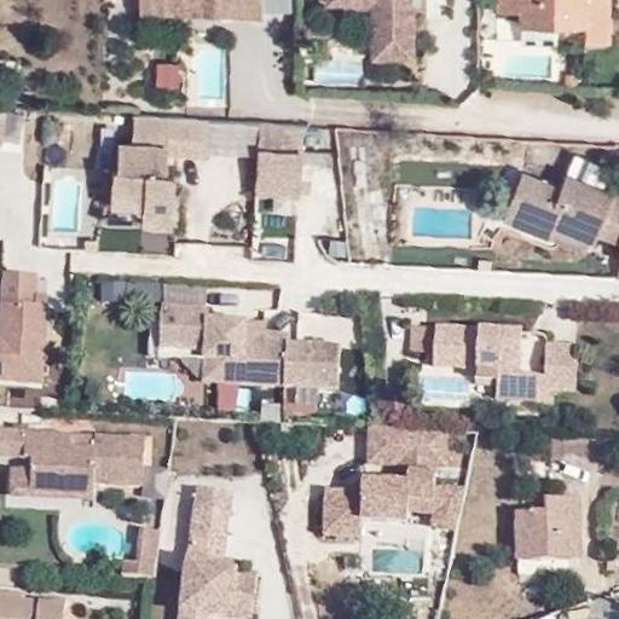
[(138,0),(138,13),(261,17),(261,11),(261,0),(138,0)]
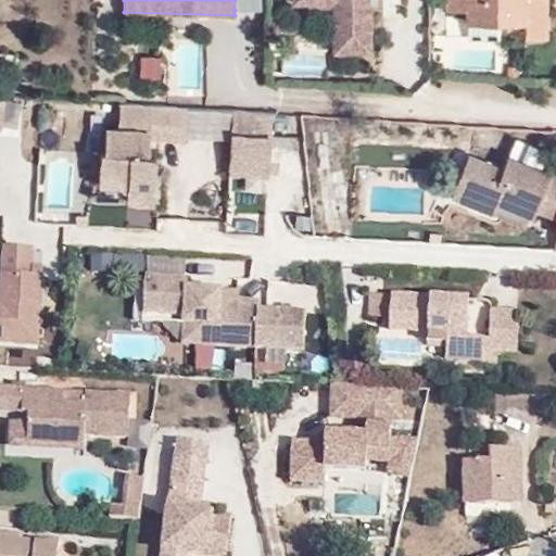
[(262,0),(235,0),(235,10),(262,10),(262,0)]
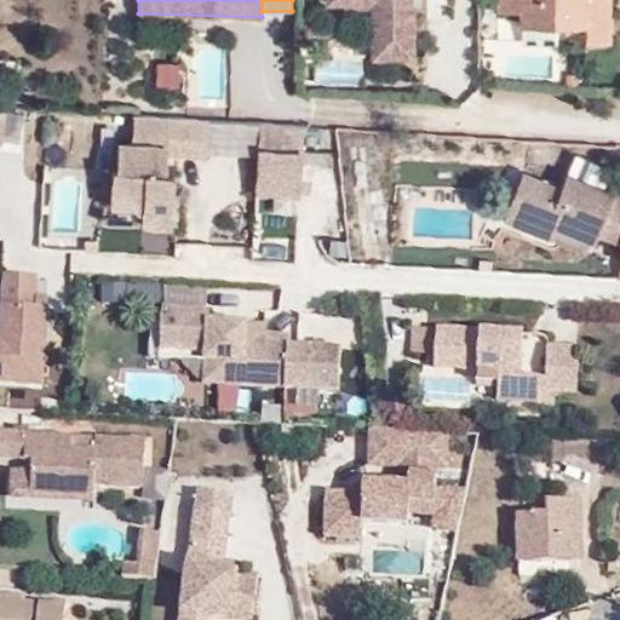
[(325,0),(326,4),(372,4),(372,6),(372,58),(414,58),(413,9),(413,0),(325,0)]
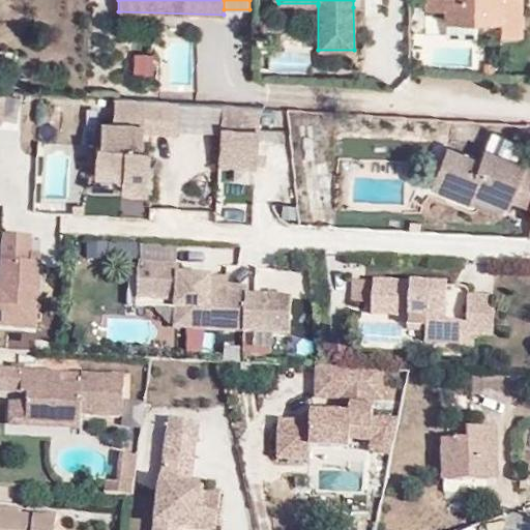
[(499,35),(518,35),(518,0),(422,0),(423,7),(442,7),(442,21),(499,21),(499,35)]
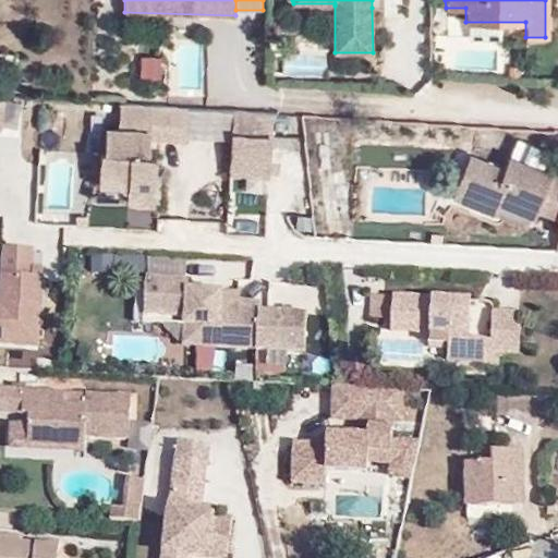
[(276,43),(276,22),(263,22),(263,43),(276,43)]
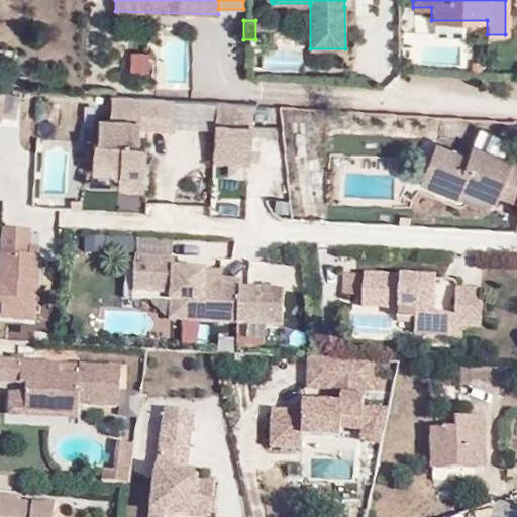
[(165,89),(191,89),(190,39),(164,39),(165,89)]
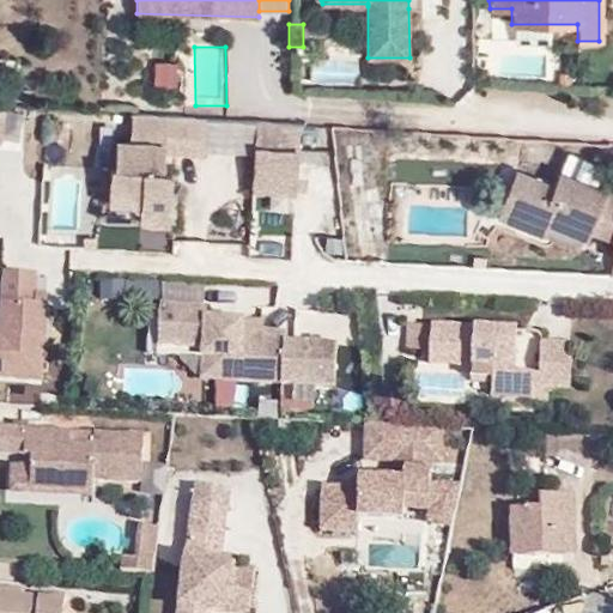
[(174,89),(180,65),(156,59),(150,83),(174,89)]
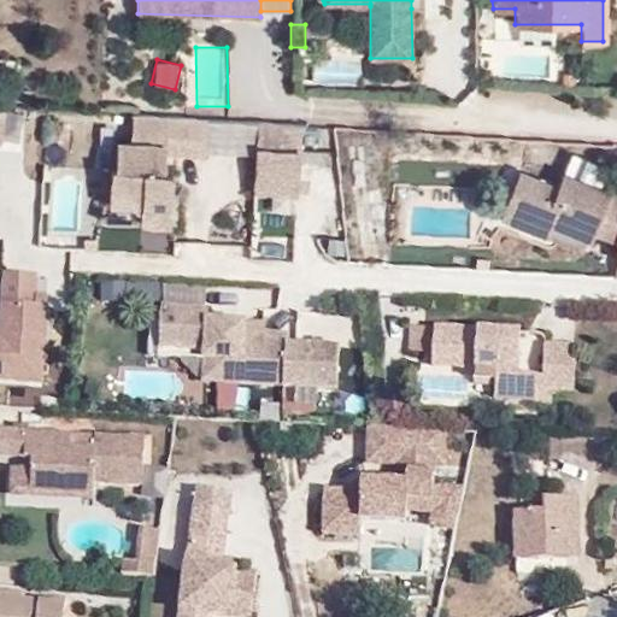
[(205,153),(207,117),(134,112),(131,141),(118,141),(116,168),(112,168),(110,201),(133,203),(141,212),(140,221),(169,222),(170,200),(162,199),(164,171),(165,151),(205,153)]
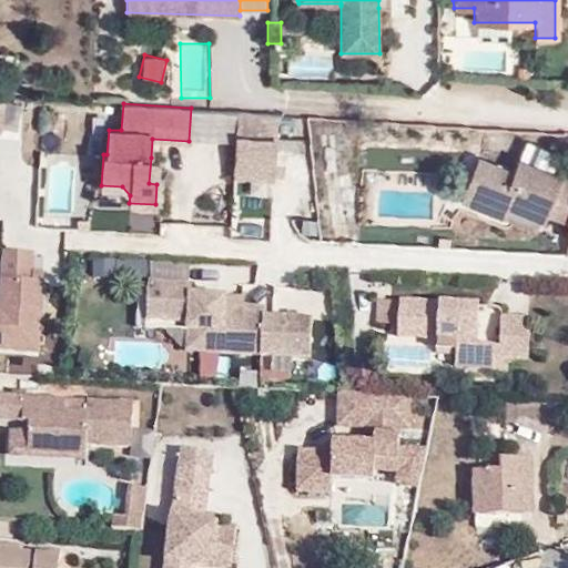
[(506,205),(526,213),(540,220),(548,202),(567,210),(567,198),(567,196),(567,194),(555,189),(559,178),(517,159),(513,171),(478,156),(460,200),(499,217),(500,217),(506,205)]
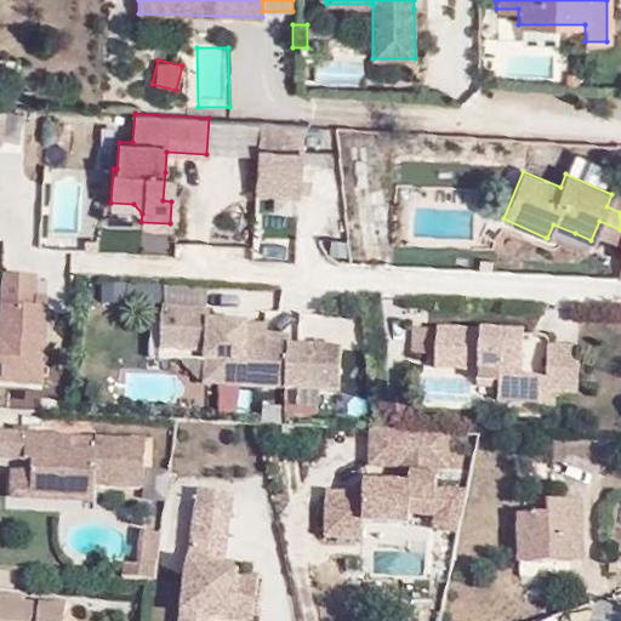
[(171,201),(174,172),(165,172),(163,200),(171,201)]
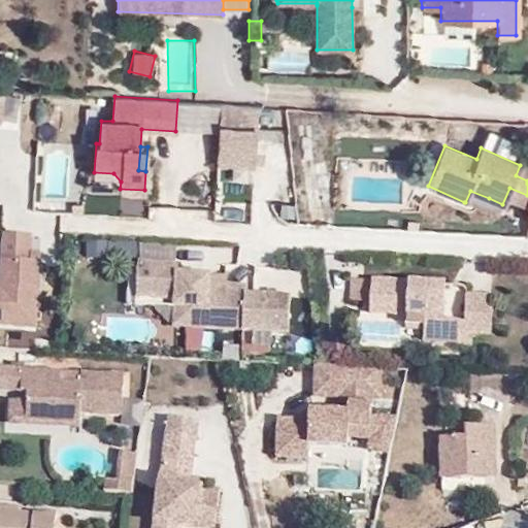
[(527,167),(520,165),(516,175),(527,180),(527,167)]
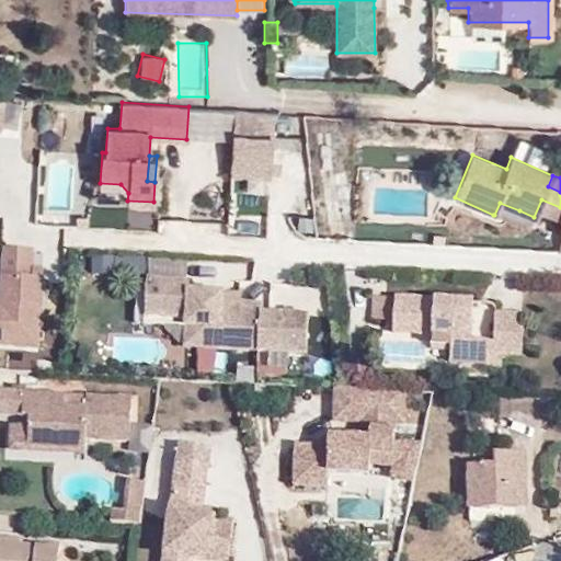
[(93,187),(92,202),(119,203),(121,189),(93,187)]
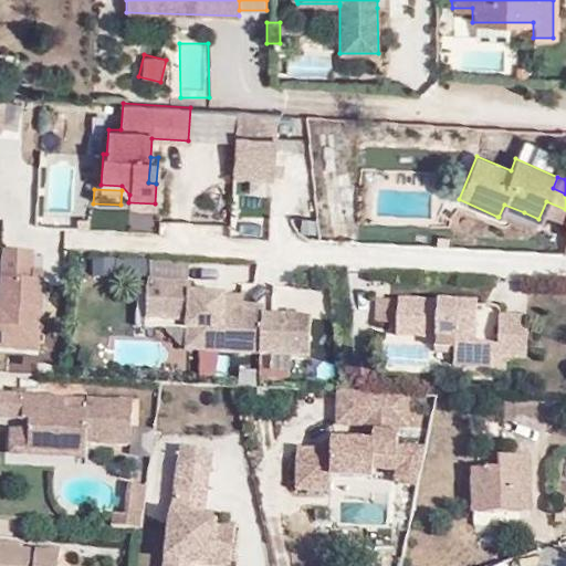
[(227,223),(230,205),(200,200),(197,219),(227,223)]
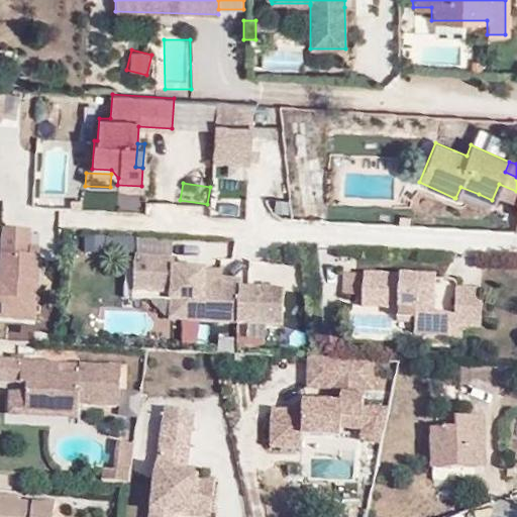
[(499,184),(492,200),(516,202),(516,191),(499,184)]
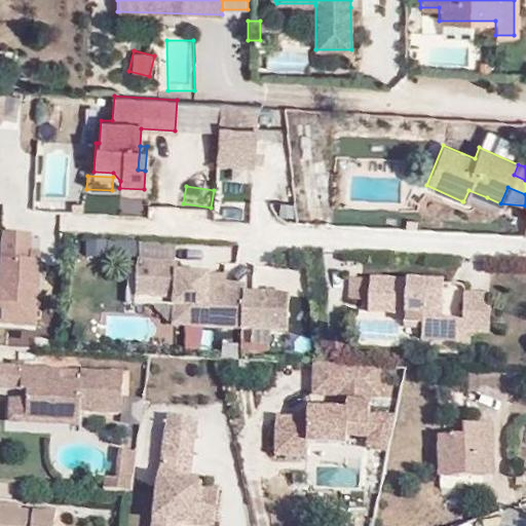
[(463,201),(484,203),(487,197),(468,190),(463,201)]
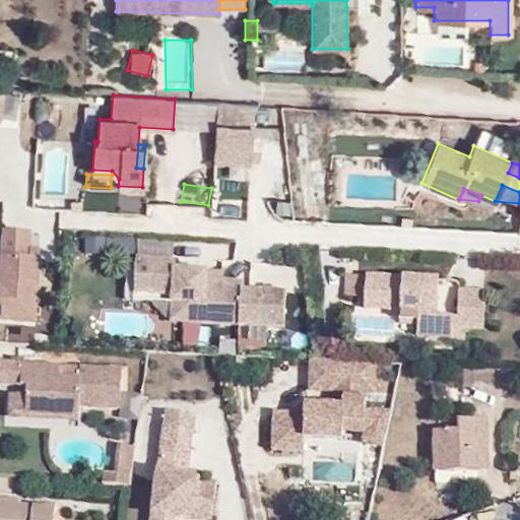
[(0,338),(33,340),(38,230),(0,228),(0,338)]
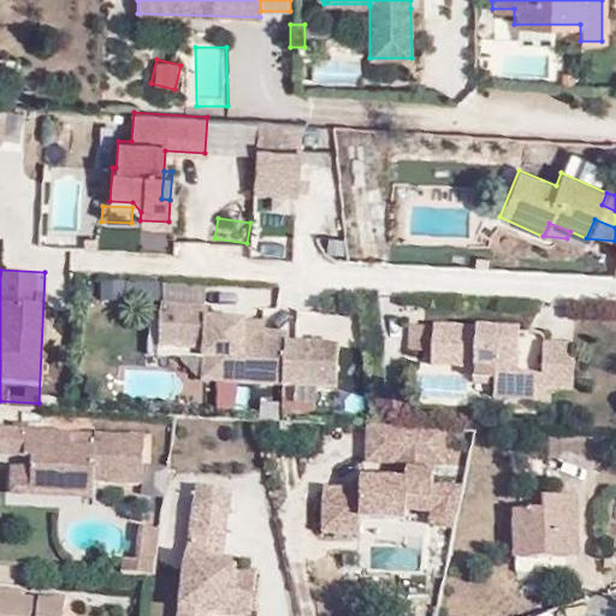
[(163,288),(163,302),(202,302),(202,288),(163,288)]
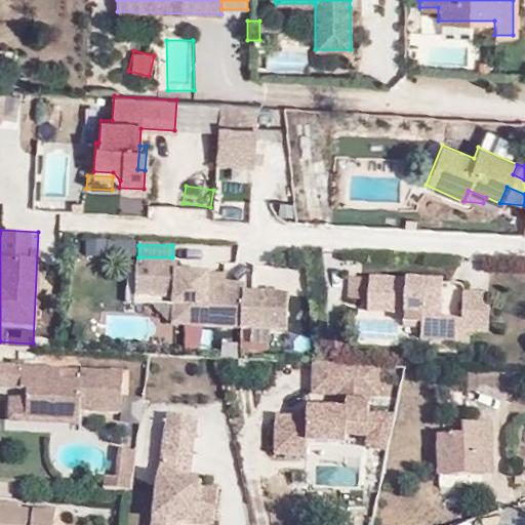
[(174,303),(152,300),(154,267),(138,266),(136,307),(174,309),(174,303)]
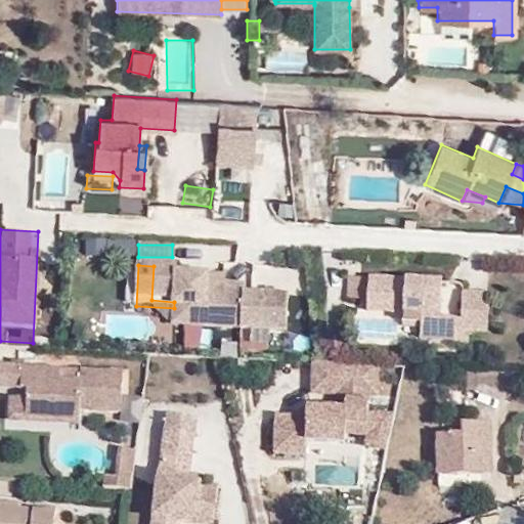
[(174,308),(173,328),(285,334),(287,298),(243,295),(243,293),(226,292),(207,291),(195,290),(197,276),(176,275),(176,267),(154,266),(151,300),(174,302),(174,308)]
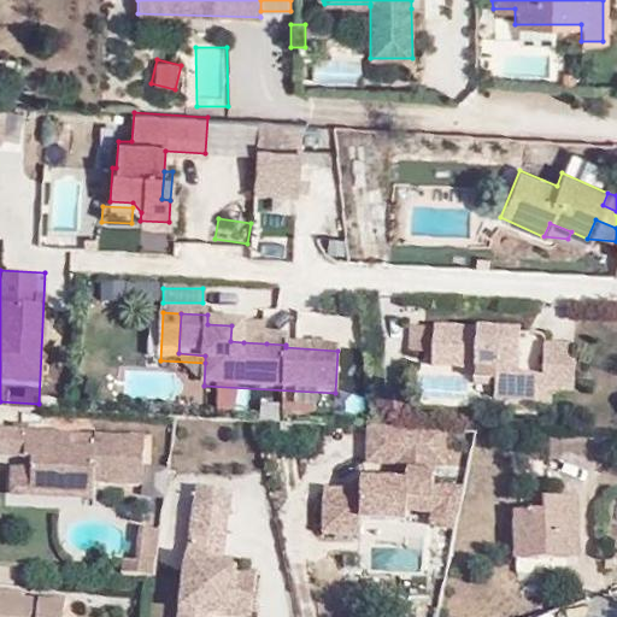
[(244,342),(245,327),(231,325),(230,341),(244,342)]
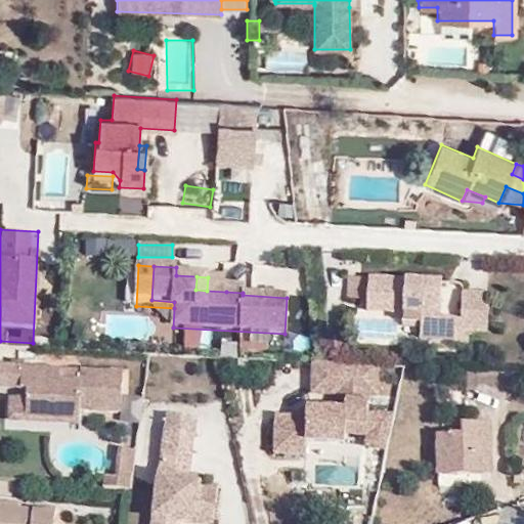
[(442,282),(403,279),(367,277),(367,279),(366,299),(365,311),(402,313),(422,314),(422,322),(421,340),(455,341),(455,331),(457,331),(486,332),(488,295),(462,293),(461,319),(439,319),(442,282)]
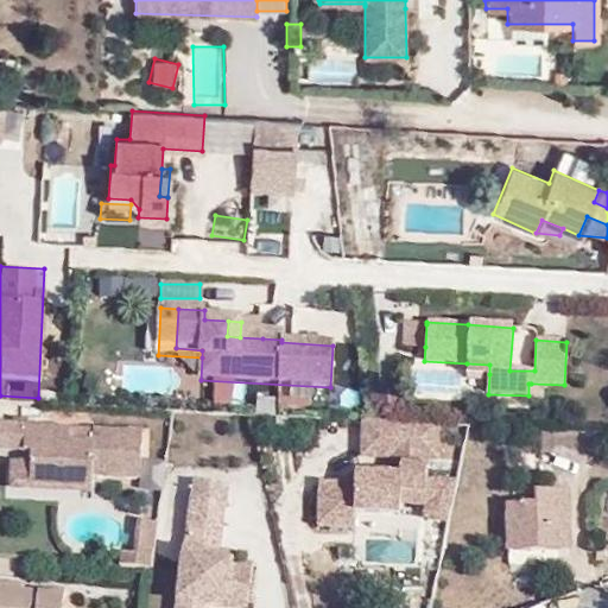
[(403,323),(401,346),(425,347),(426,324),(403,323)]
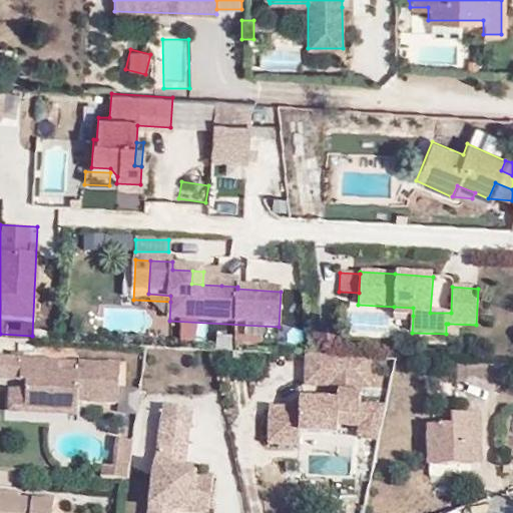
[(394,307),(394,315),(413,316),(413,308),(394,307)]
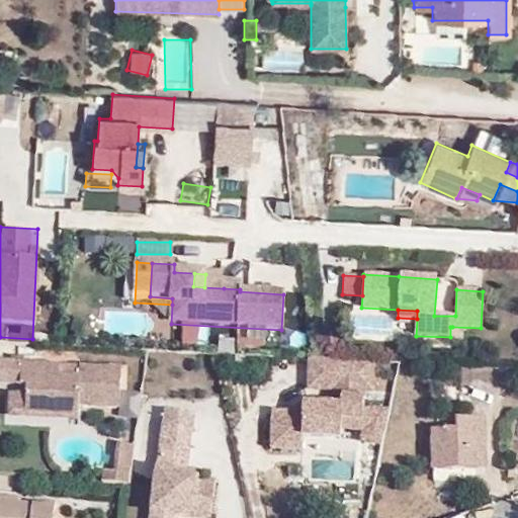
[(380,443),(399,363),(308,358),(307,386),(342,389),(336,398),(303,397),(301,406),(267,408),(265,451),(299,453),(301,433),(338,435),(339,430),(362,432),(359,440),(380,443)]
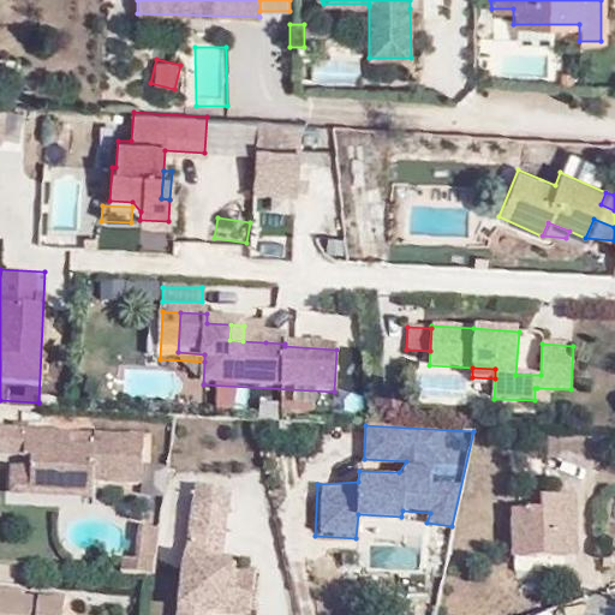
[(91,452),(64,451),(65,437),(0,434),(0,459),(18,460),(42,461),(41,473),(31,472),(30,494),(85,496),(87,487),(135,490),(138,442),(91,440),(91,452)]
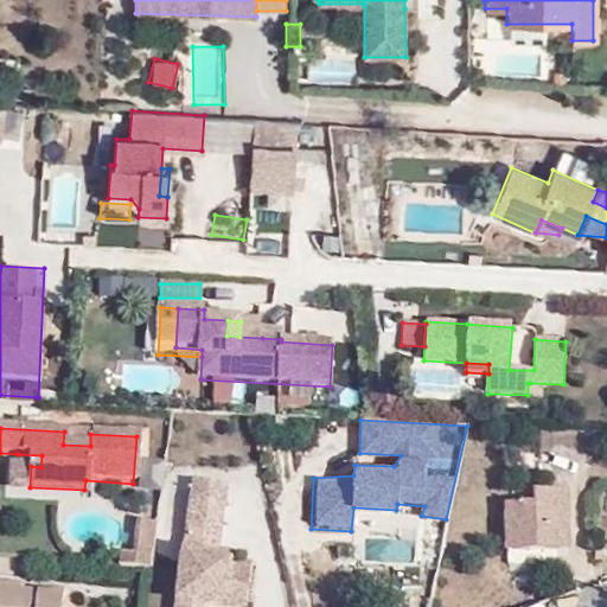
[(64,432),(63,445),(90,446),(90,434),(64,432)]
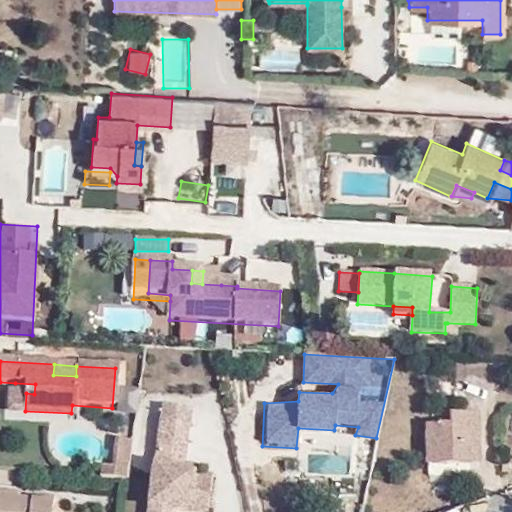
[(13,420),(70,424),(71,413),(25,411),(26,393),(34,394),(35,384),(15,383),(13,420)]
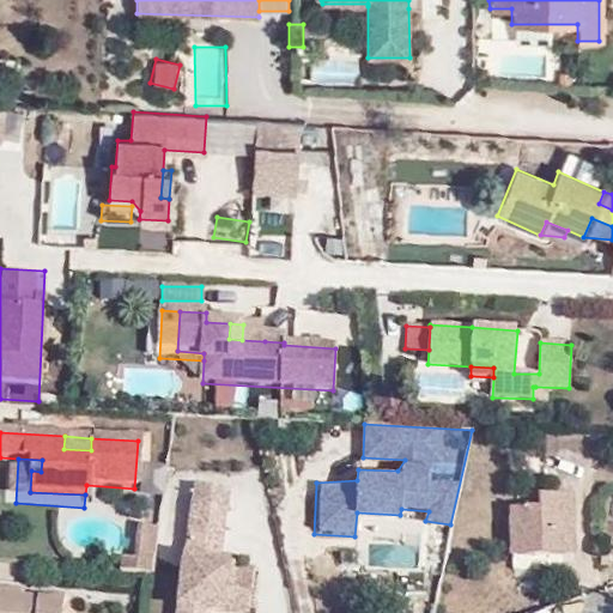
[(237,568),(220,565),(220,558),(230,489),(194,484),(178,606),(211,611),(226,612),(249,612),(255,570),(237,568)]
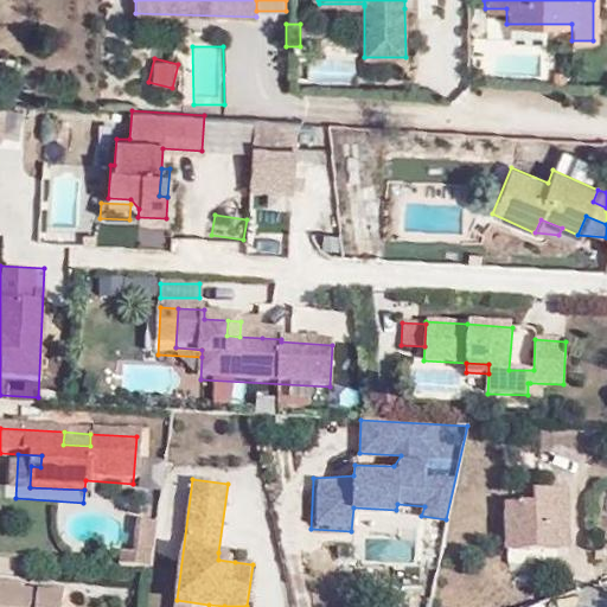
[(508,549),(566,547),(563,491),(536,491),(536,503),(506,504),(508,549)]
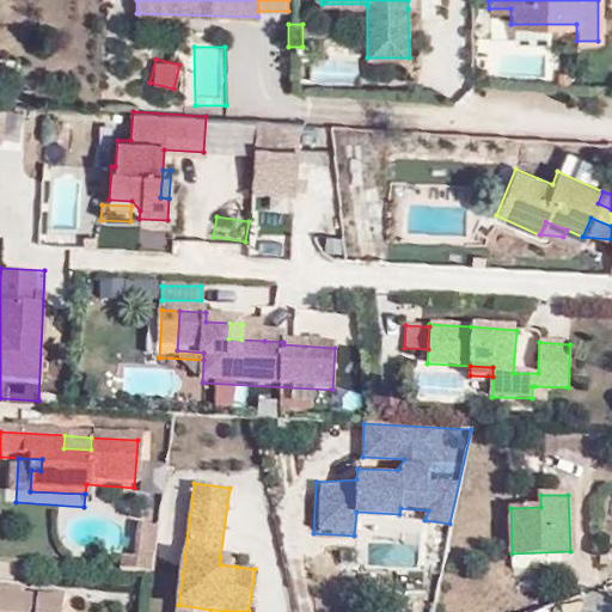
[(132,570),(152,571),(155,524),(135,522),(132,570)]
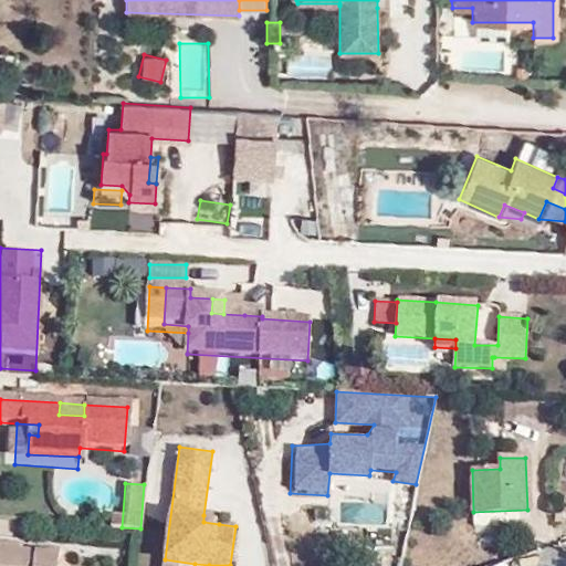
[(0,565),(65,565),(67,555),(22,552),(22,547),(0,544),(0,565)]
